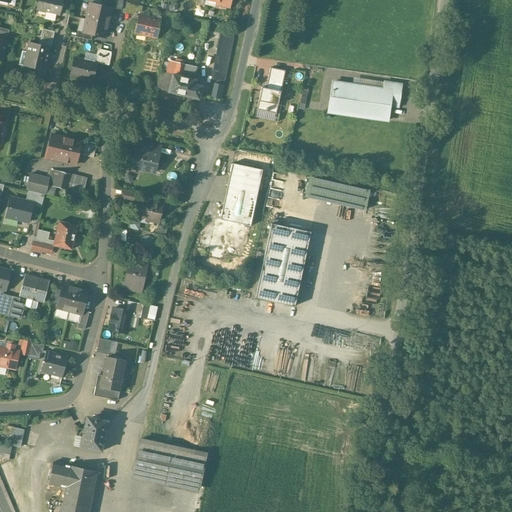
[(62,0),(39,0),(37,9),(59,14),(62,0)]
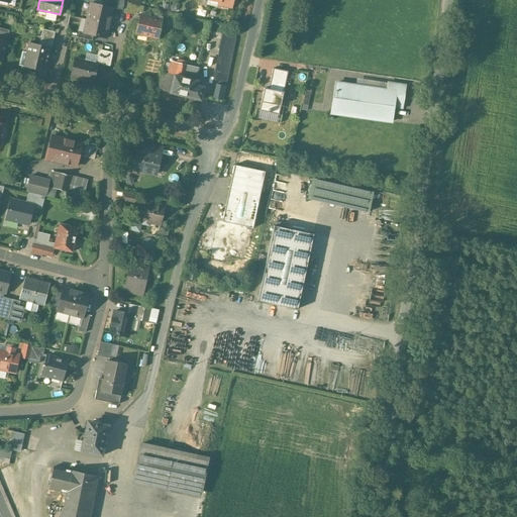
[(117,0),(116,8),(122,10),(124,0),(117,0)]
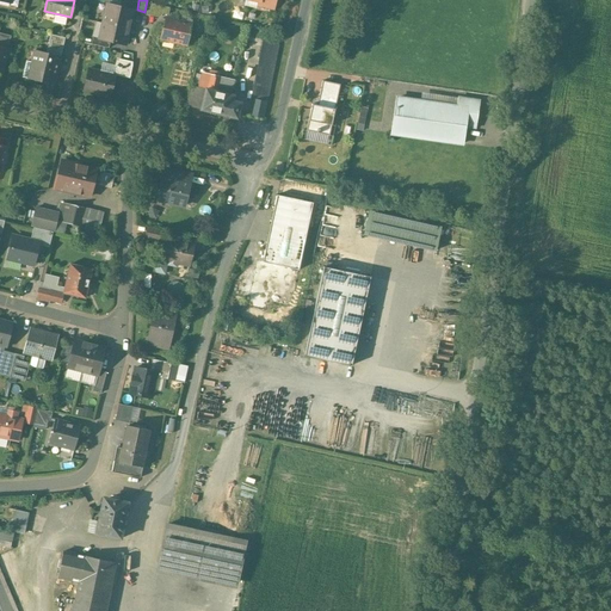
[(152,13),(167,17),(171,6),(154,2),(152,13)]
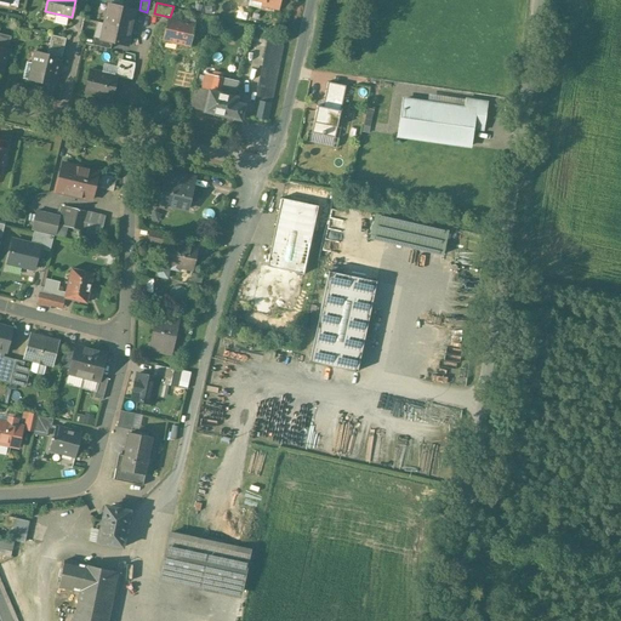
[(135,11),(109,5),(104,24),(131,30),(135,11)]
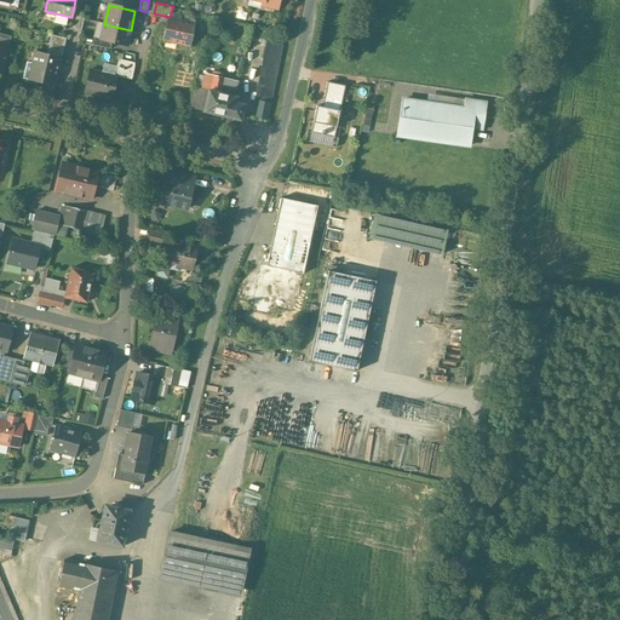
[(194,24),(168,18),(164,40),(179,44),(182,47),(185,49),(189,46),(194,24)]
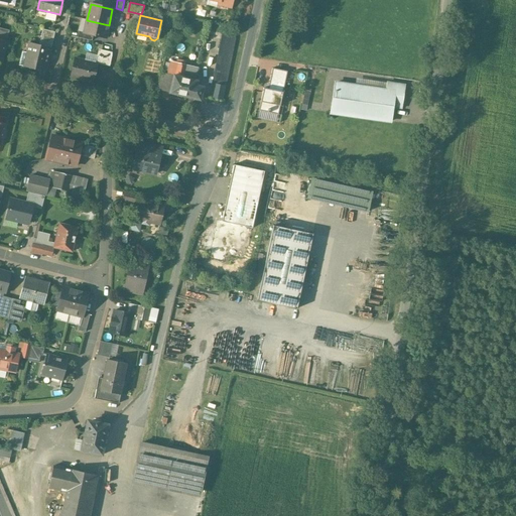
[(109,25),(87,20),(84,32),(93,34),(106,37),(109,25)]
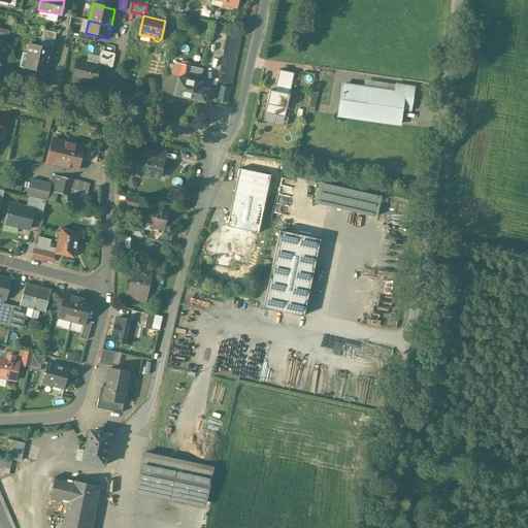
[(9,32),(0,30),(0,61),(2,62),(9,32)]
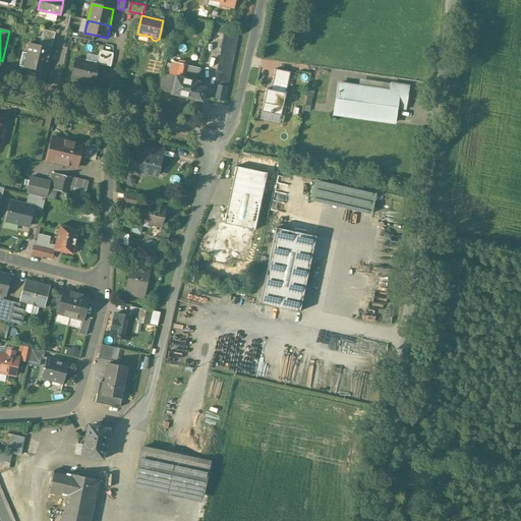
[(55,33),(44,30),(41,42),(53,44),(55,33)]
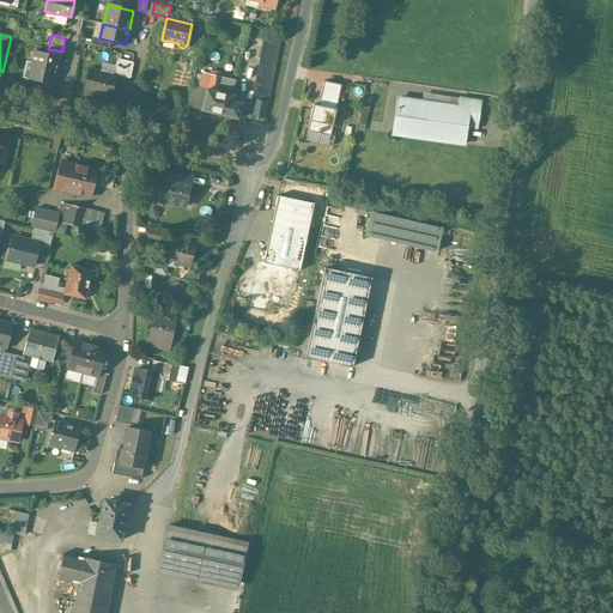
[(110,41),(99,38),(93,36),(91,44),(109,48),(110,41)]
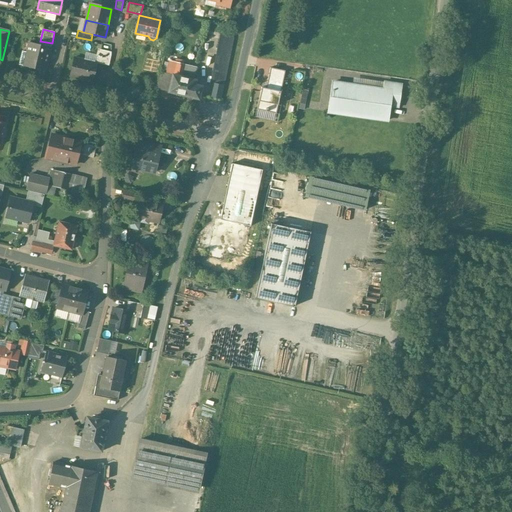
[(51,48),(29,42),(23,65),(46,71),(51,48)]
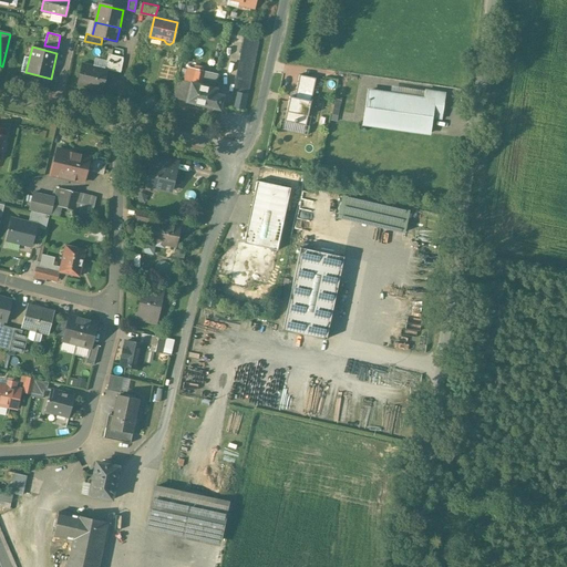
[(123,58),(113,55),(110,70),(121,73),(123,61),(123,58)]
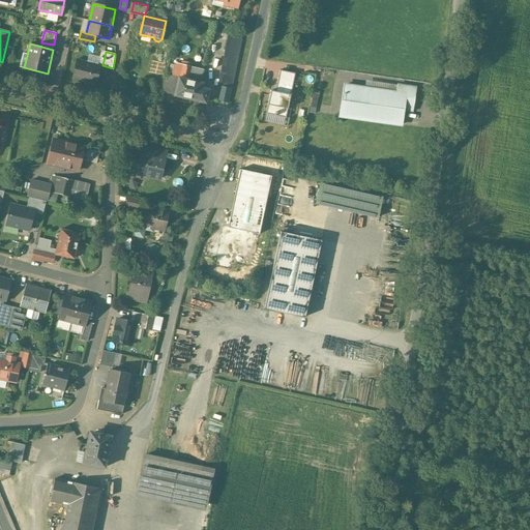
[(100,65),(77,59),(72,79),(96,84),(100,65)]
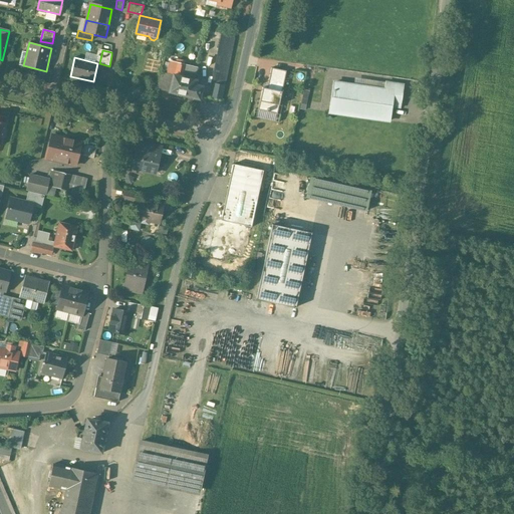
[(186,66),(176,63),(170,61),(167,74),(173,75),(169,92),(193,98),(196,86),(197,80),(184,77),(186,66)]
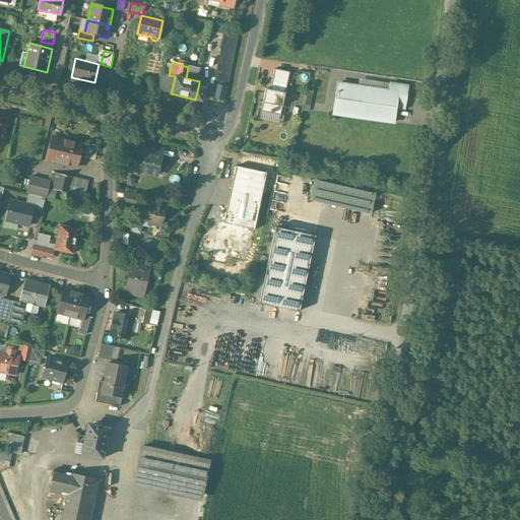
[(289,72),(274,69),(270,89),(265,89),(260,112),(280,116),(289,72)]
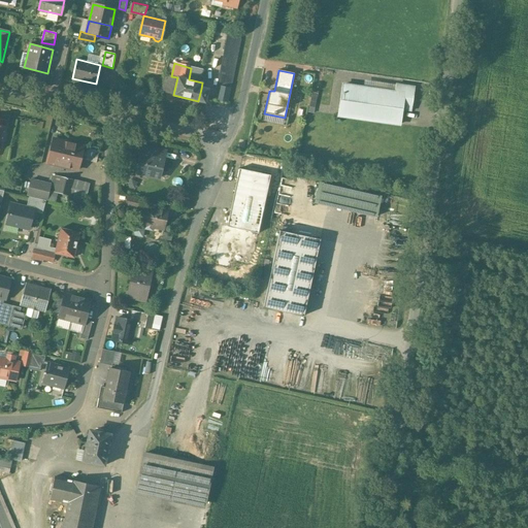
[(171,76),(165,74),(161,92),(173,95),(177,77),(171,76)]
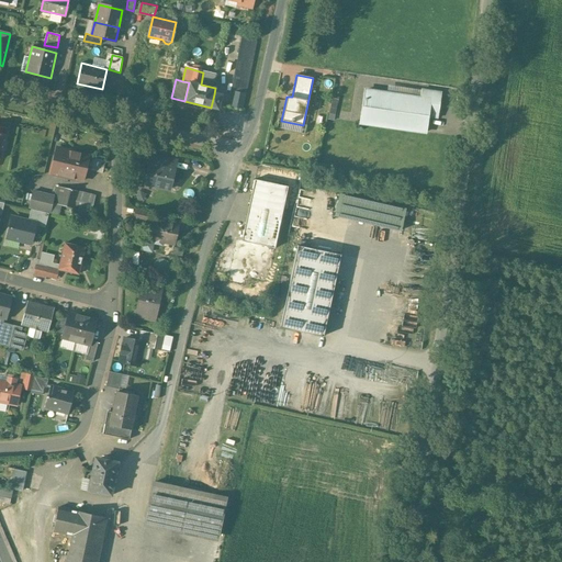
[(422,99),(366,90),(360,123),(425,132),(427,116),(437,117),(440,93),(423,90),(422,99)]
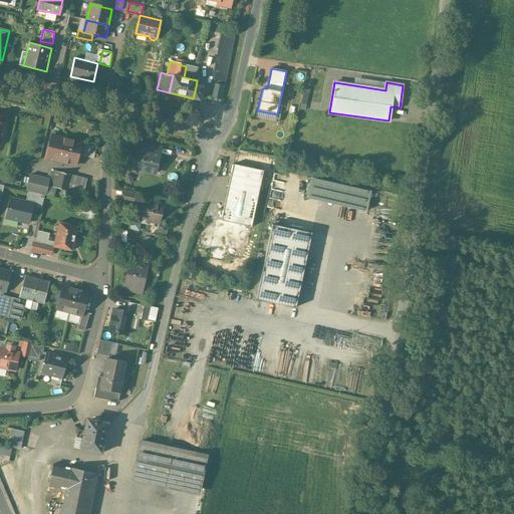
[(225,85),(214,83),(211,96),(221,99),(225,85)]
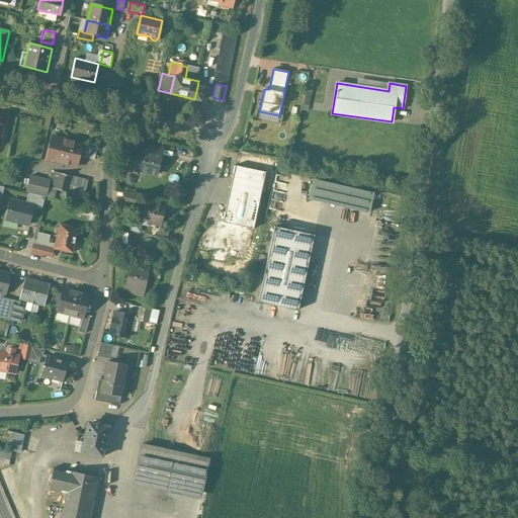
[(203,88),(197,87),(194,99),(201,100),(203,88)]
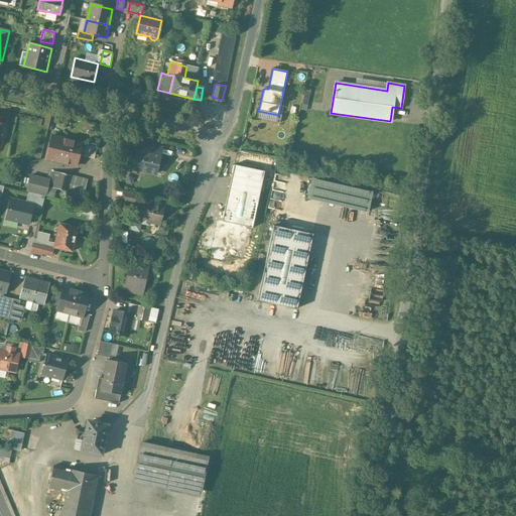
[(82,144),(52,137),(50,146),(56,148),(55,153),(48,151),(46,159),(76,166),(82,144)]
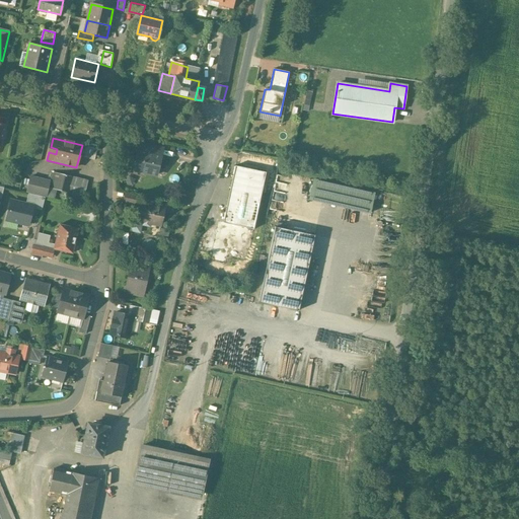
[(161,148),(141,144),(140,150),(159,155),(161,148)]
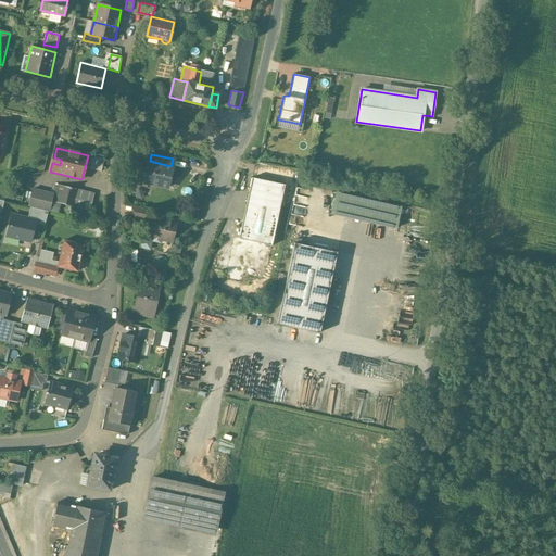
[(150,161),(148,161),(143,181),(167,187),(173,166),(171,166),(150,161)]
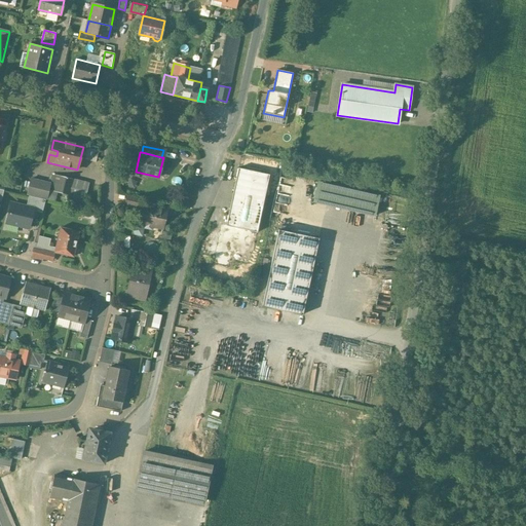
[(269,175),(238,167),(226,225),(253,231),(257,232),(269,175)]
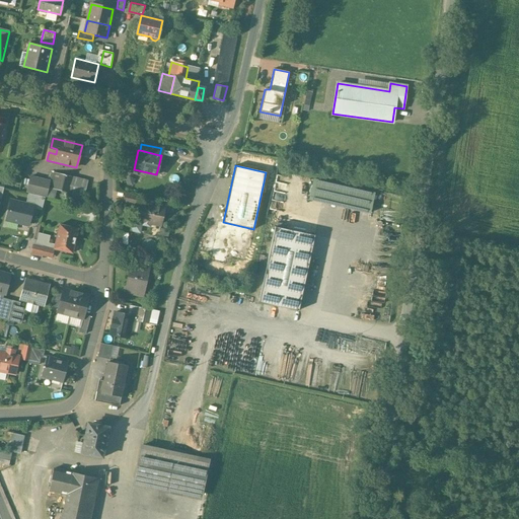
[(88,180),(53,172),(51,181),(49,189),(68,193),(67,196),(83,200),(88,180)]
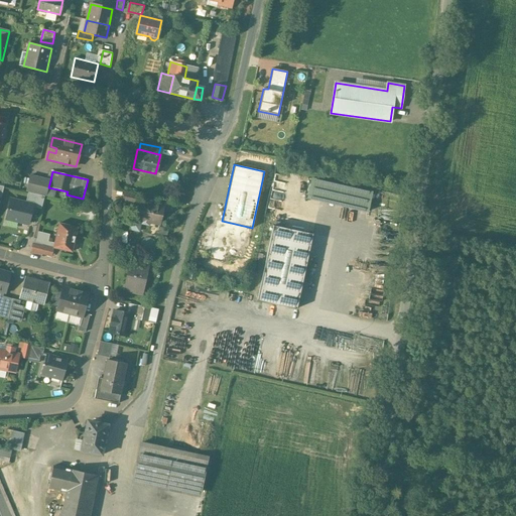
[(50,180),(30,175),(26,191),(46,196),(48,187),(50,180)]
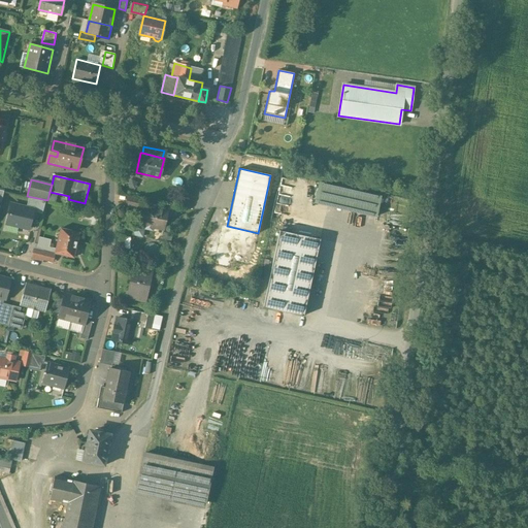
[(381,196),(320,183),(315,203),(376,217),(381,196)]
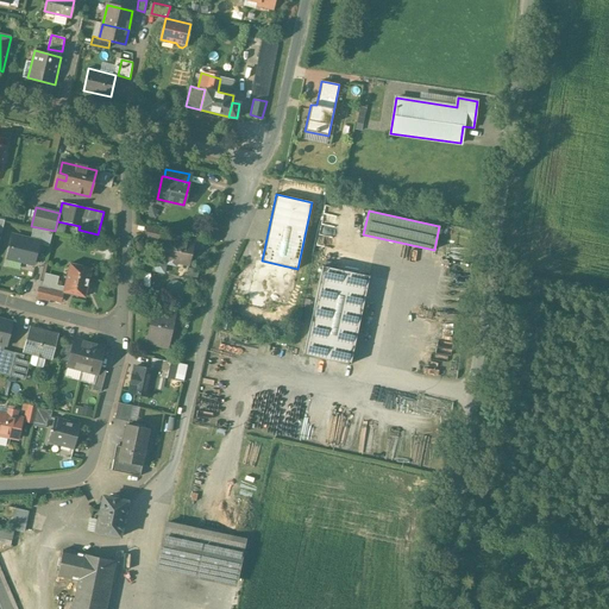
[(33,227),(31,239),(38,242),(37,244),(49,248),(52,232),(33,227)]
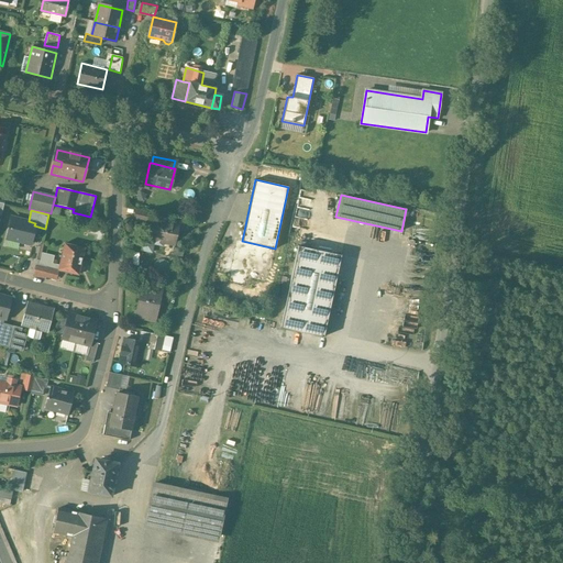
[(151,213),(136,211),(134,218),(150,221),(151,213)]
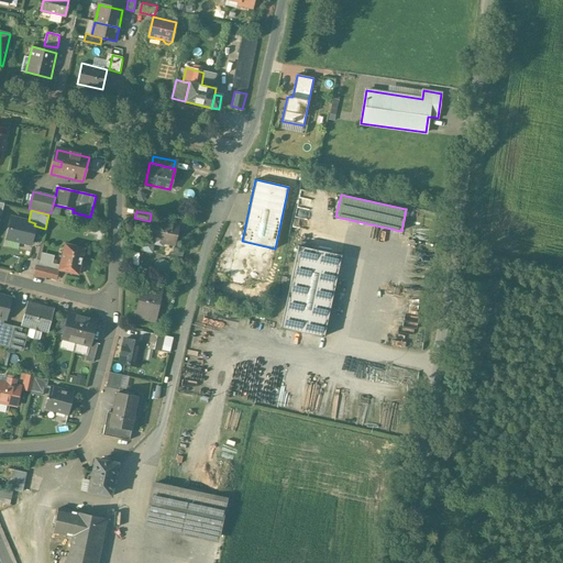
[(29,221),(12,218),(7,239),(30,244),(34,225),(35,223),(29,221)]
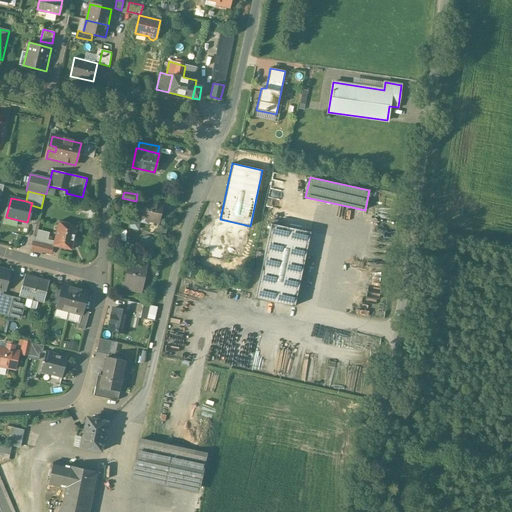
[(162,205),(144,201),(141,215),(141,218),(149,220),(158,222),(162,205)]
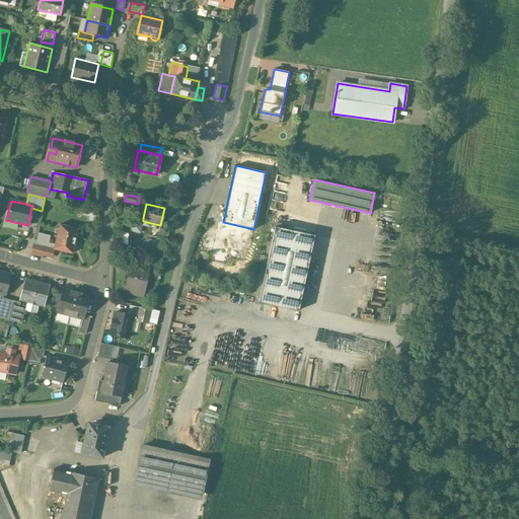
[(143,218),(133,216),(133,219),(130,230),(140,232),(142,225),(150,226),(151,223),(143,221),(143,218)]
